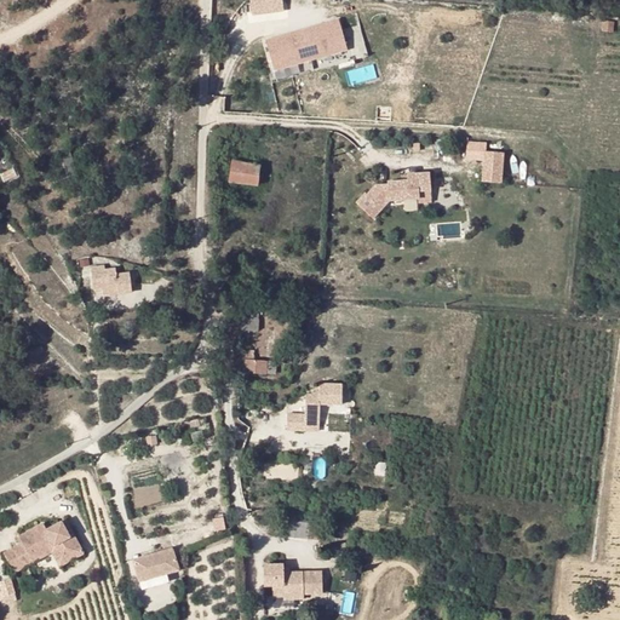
[(282,0),(250,0),(251,13),(283,12),(282,0)]
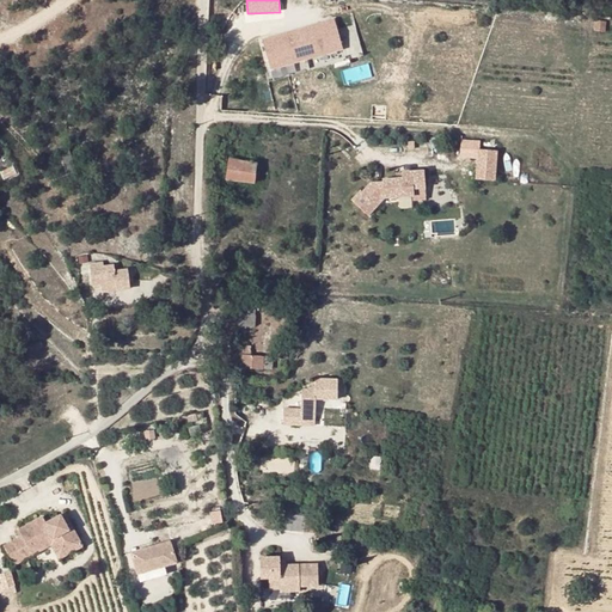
[(269,69),(340,46),(331,18),(259,41),(269,69)]
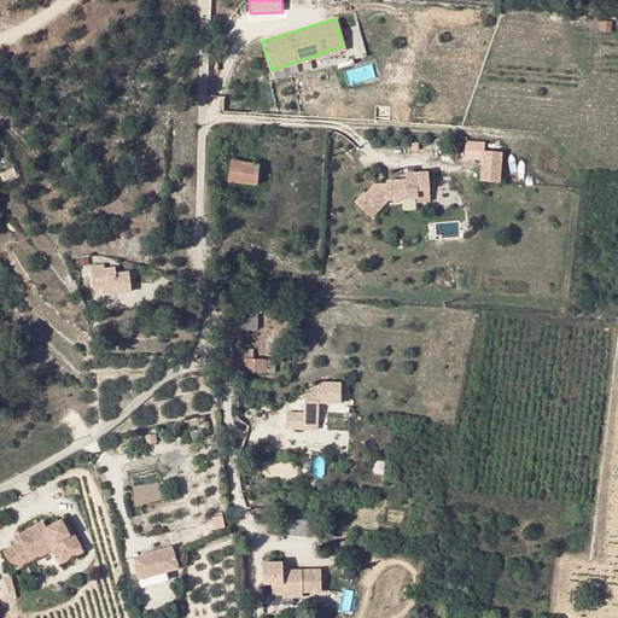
[(610,22),(601,21),(600,29),(610,31),(610,22)]
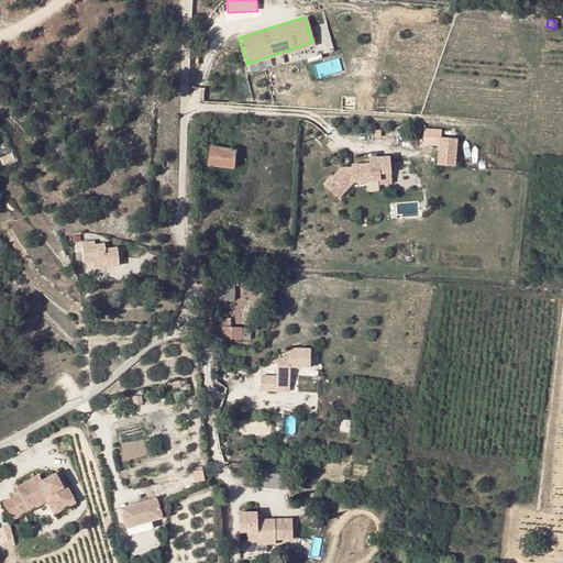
[(340,58),(316,65),(318,76),(343,70),(340,58)]
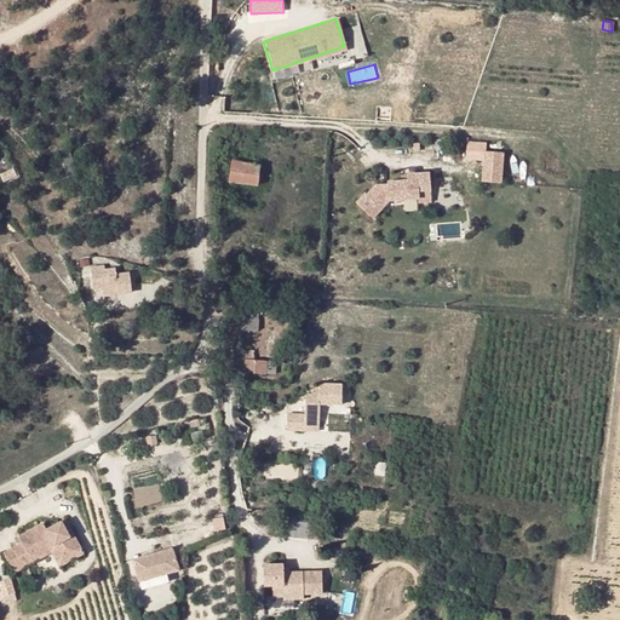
[(501,184),(504,151),(487,150),(487,142),(466,141),(465,160),(481,161),(480,182),(501,184)]
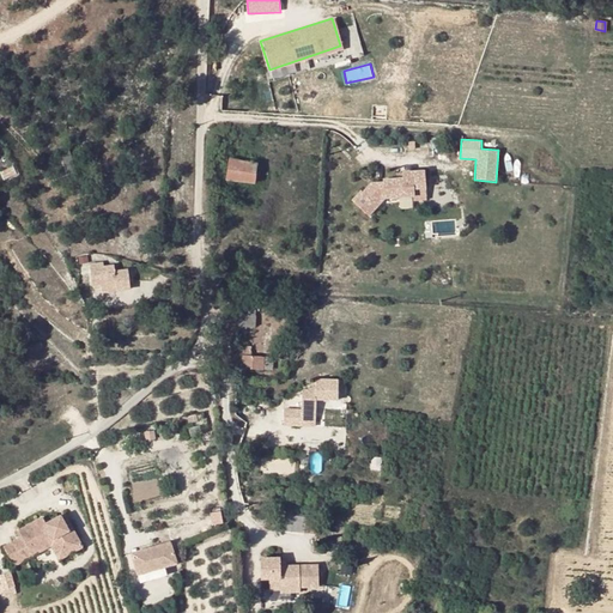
[(256,168),(228,163),(224,183),(253,188),(256,168)]
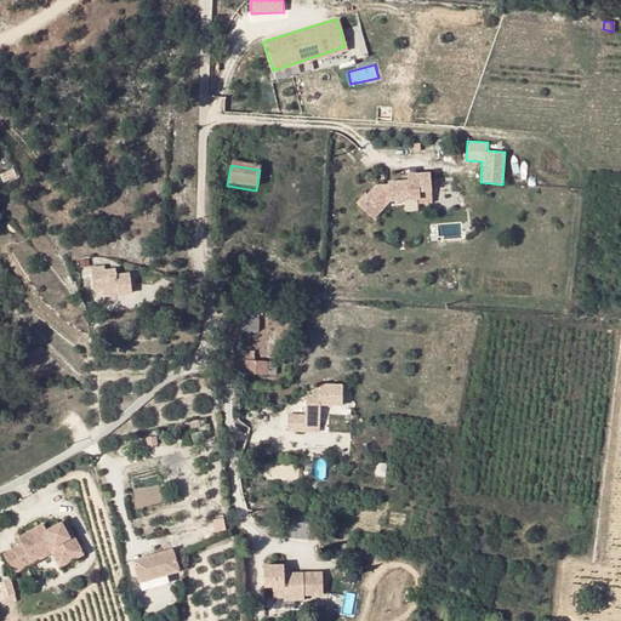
[(406,182),(358,186),(359,210),(432,204),(429,171),(405,174),(406,182)]
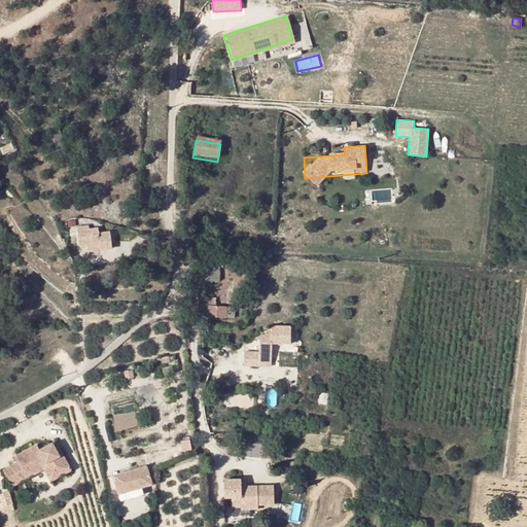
[(88,235),(77,236),(78,246),(89,246),(98,245),(101,246),(101,236),(91,235),(88,235)]
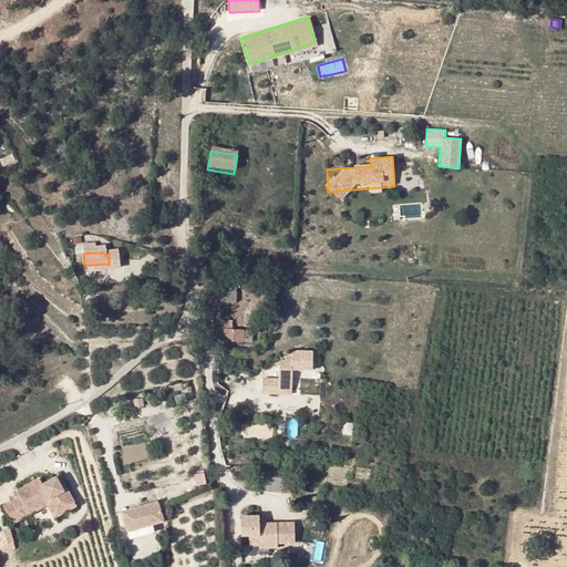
[(240,282),(234,281),(234,289),(226,288),(226,300),(239,301),(240,282)]
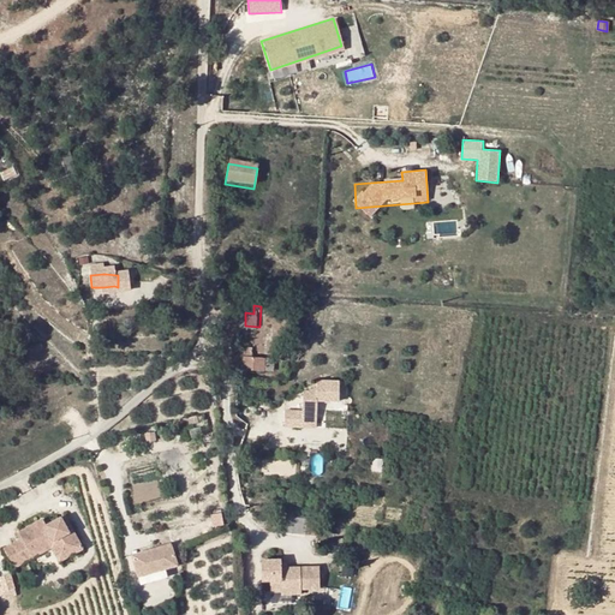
[(256,347),(251,347),(250,350),(244,350),(243,357),(248,357),(246,369),(268,371),(268,359),(255,358),(256,347)]
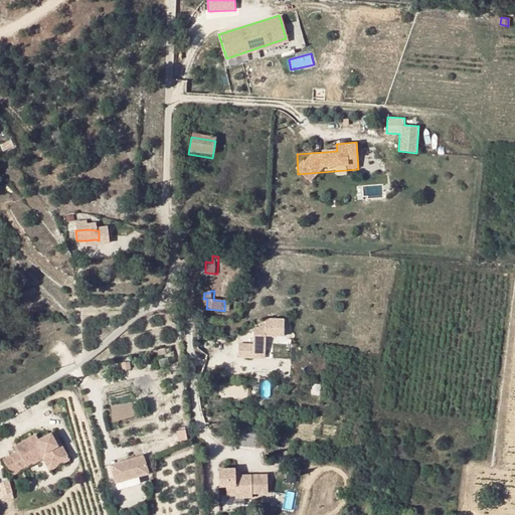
[(285,323),(272,322),(272,327),(272,337),(284,338),(285,323)]
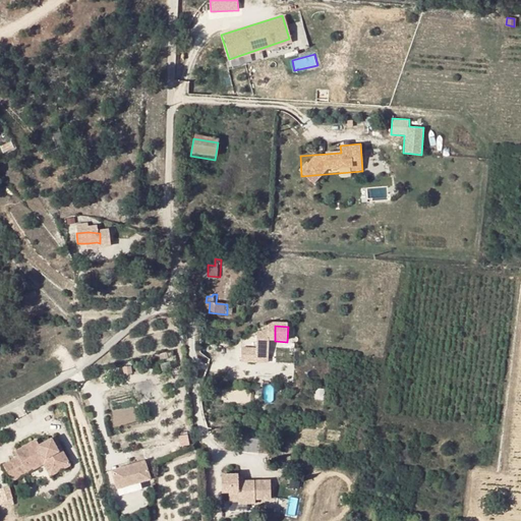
[(225,401),(252,401),(252,390),(225,390),(225,401)]
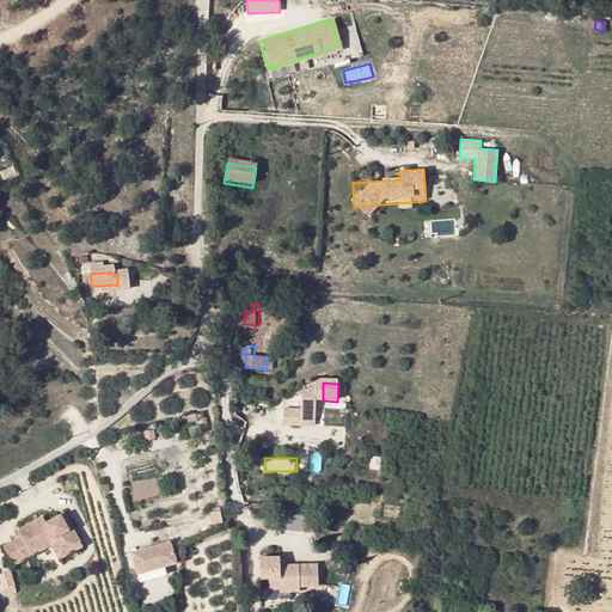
[(60,515),(56,518),(63,532),(67,530),(60,515)]
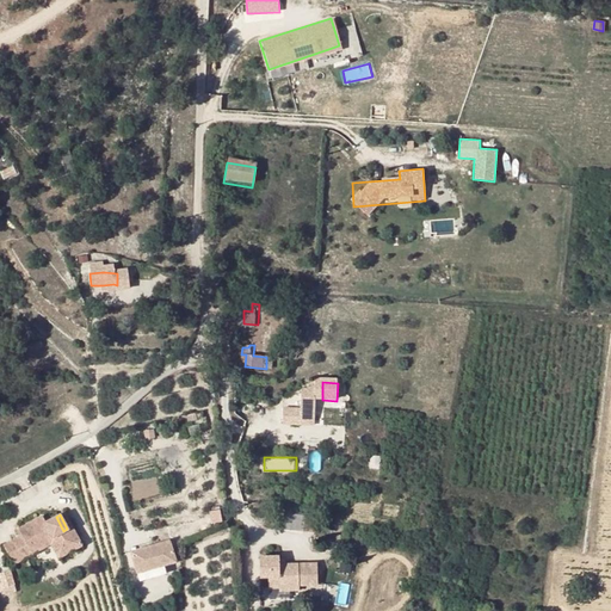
[(13,531),(17,537),(25,553),(48,539),(56,555),(65,551),(66,554),(76,548),(67,529),(63,531),(56,517),(41,524),(38,518),(13,531)]
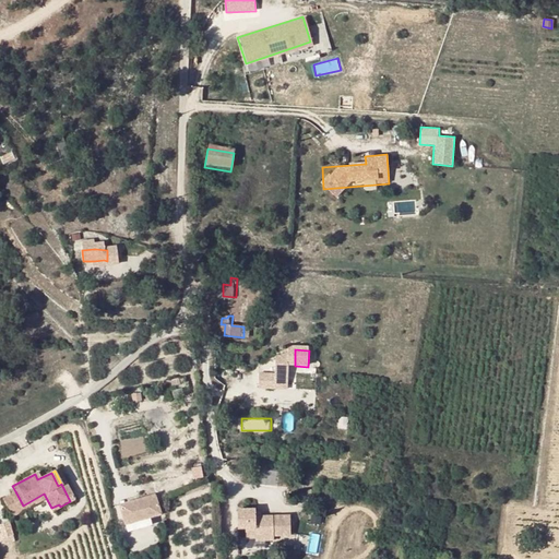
[(274,475),(258,473),(257,487),(273,488),(274,475)]
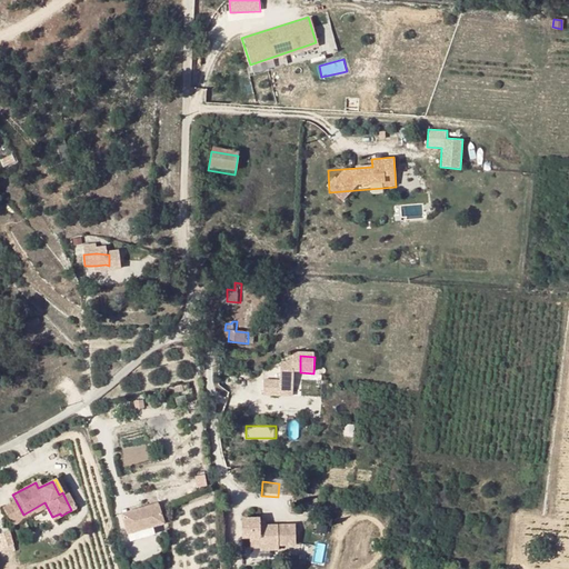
[(279,483),(278,497),(287,498),(288,485),(279,483)]
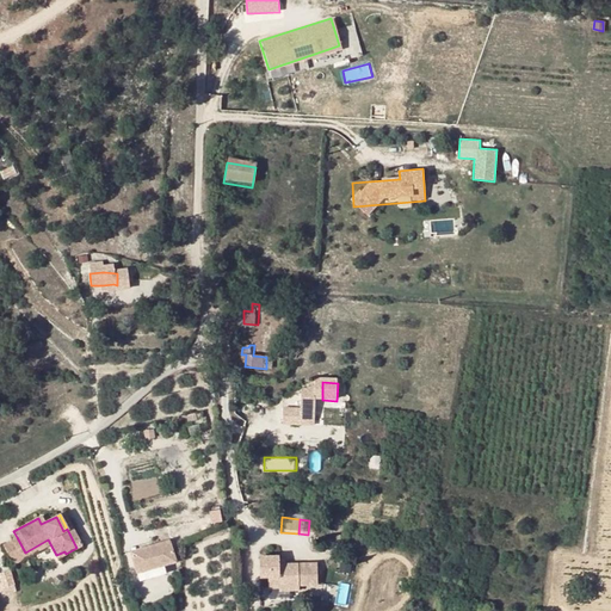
[(17,537),(8,542),(19,561),(28,556),(25,553),(17,537)]
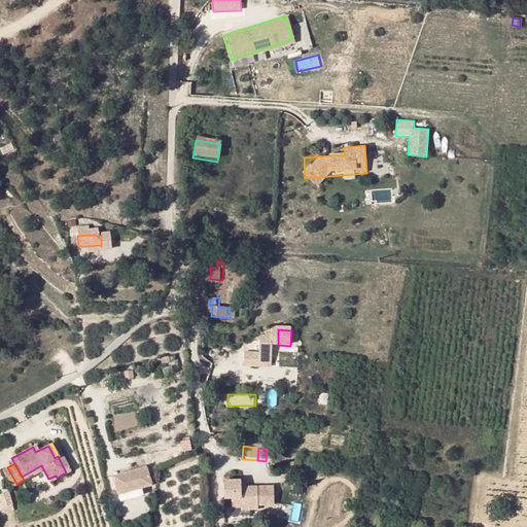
[(41,465),(22,477),(24,480),(40,470),(46,483),(57,478),(56,476),(48,479),(41,465)]
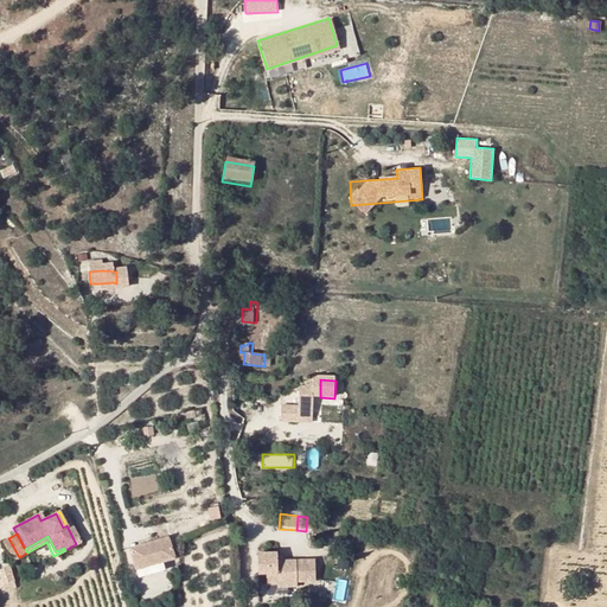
[(8,538),(0,542),(0,547),(8,562),(19,557),(8,538)]
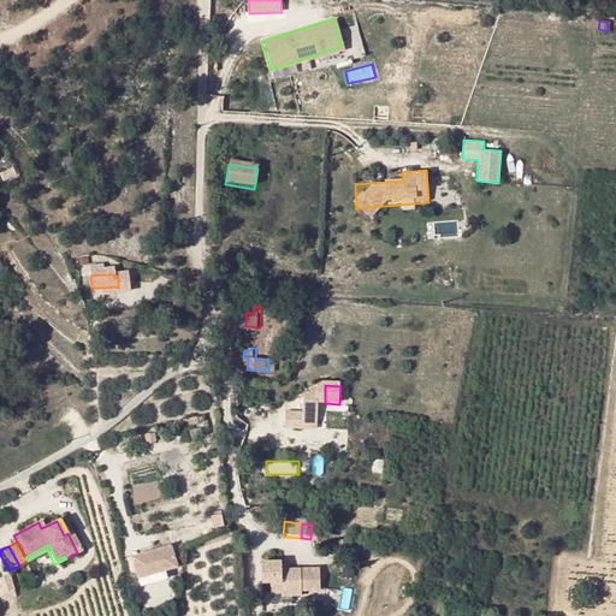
[(170,551),(159,554),(160,563),(143,566),(146,579),(164,575),(175,573),(170,551)]
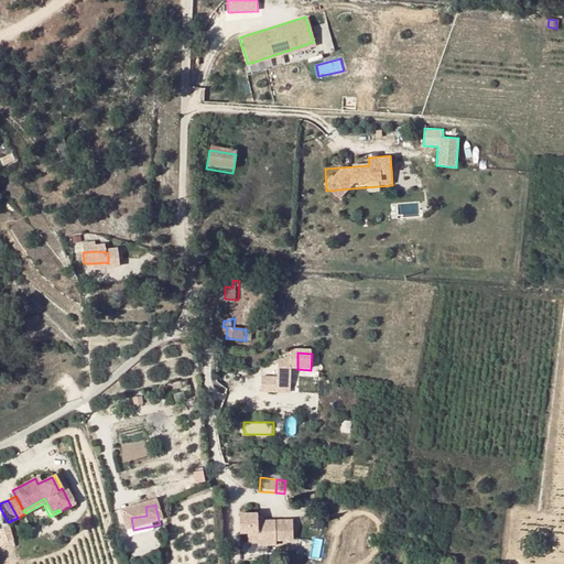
[(145,507),(120,511),(122,520),(131,518),(147,516),(145,507)]
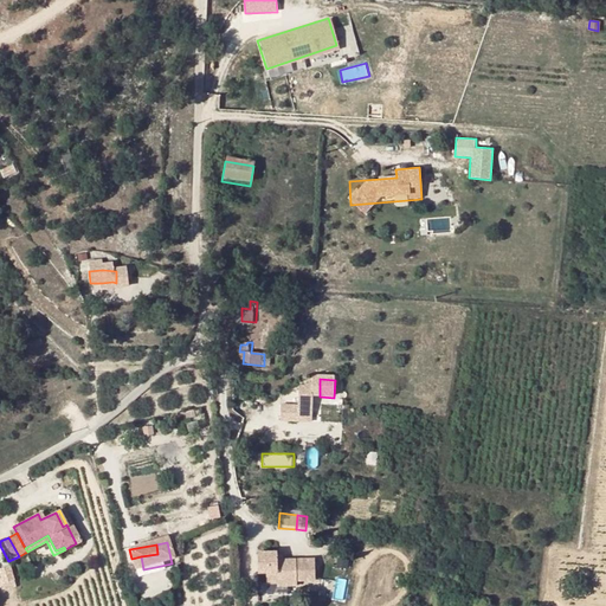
[(276,555),(256,555),(257,577),(265,577),(265,587),(276,586),(276,584),(295,582),(295,585),(314,584),(313,562),(282,563),(282,565),(276,565),(276,559),(276,555)]
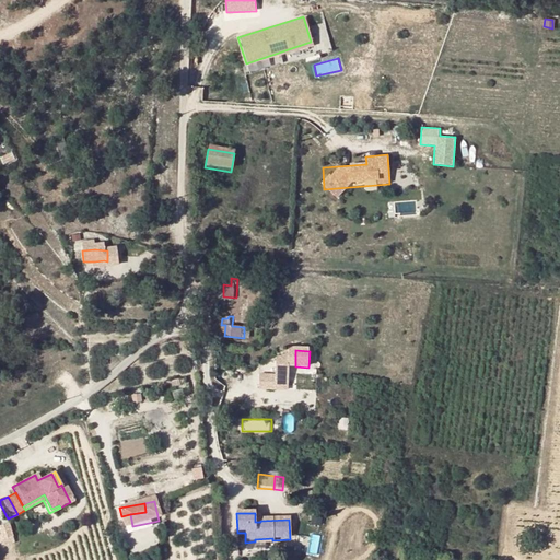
[(130,514),(121,516),(125,528),(132,526),(130,514)]
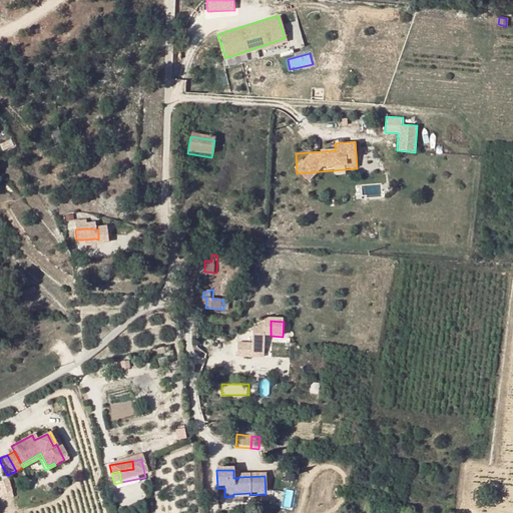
[(121,482),(114,484),(115,490),(137,485),(136,479),(121,482)]
